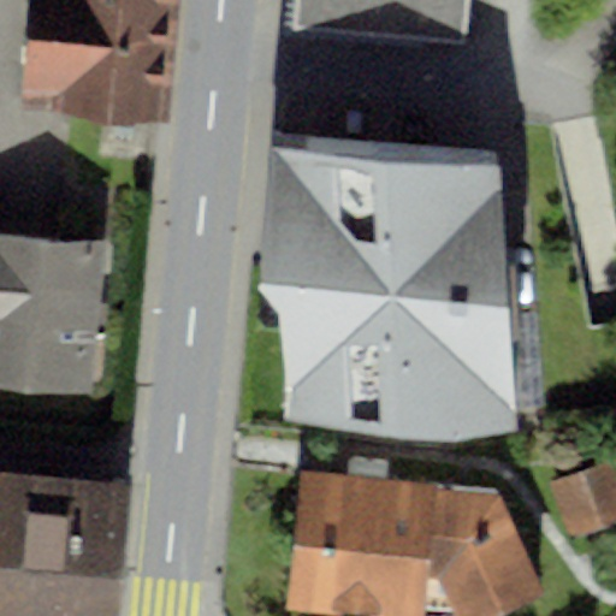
[(182,0),(29,0),(19,112),(170,126),(182,0)]
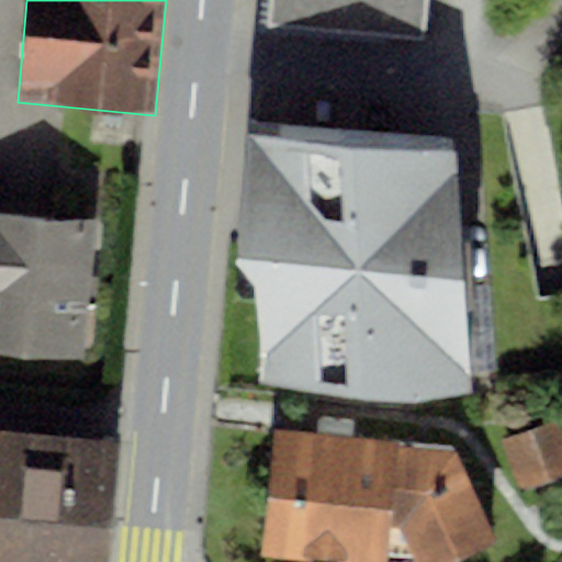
[(267,0),(266,27),(424,42),(427,0),(267,0)]
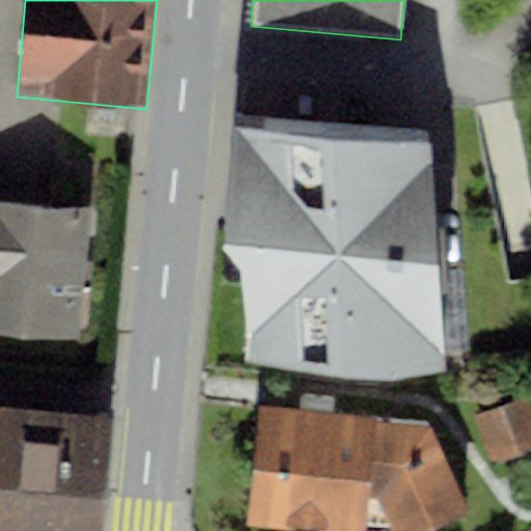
[(431,132),(233,115),(221,247),(240,269),(246,361),(386,380),(444,367),(431,132)]
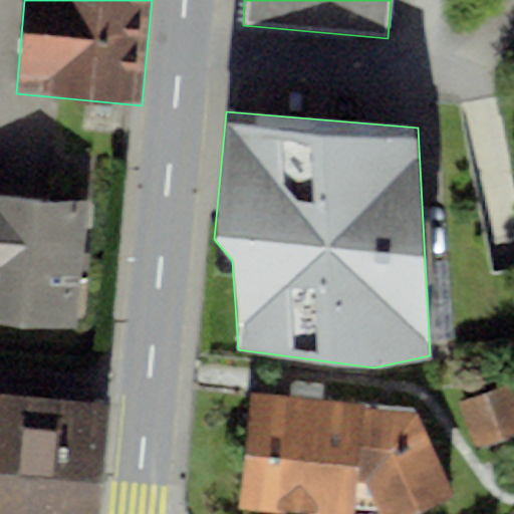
[(89,203),(0,194),(0,321),(76,329),(89,203)]
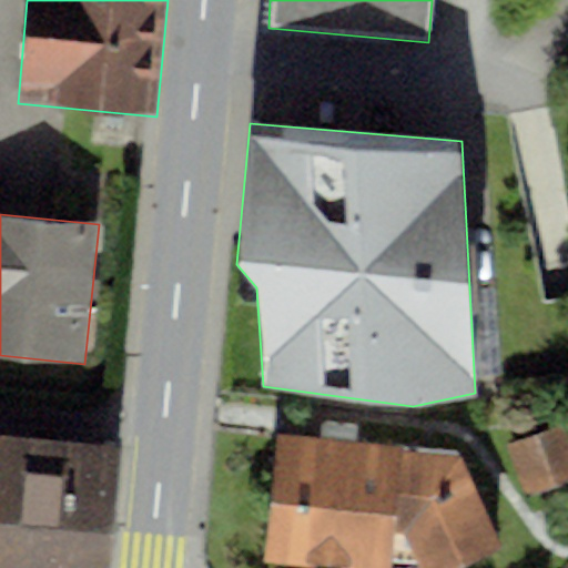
[(567,435),(564,424),(507,447),(526,494),(567,477),(567,476),(567,435)]
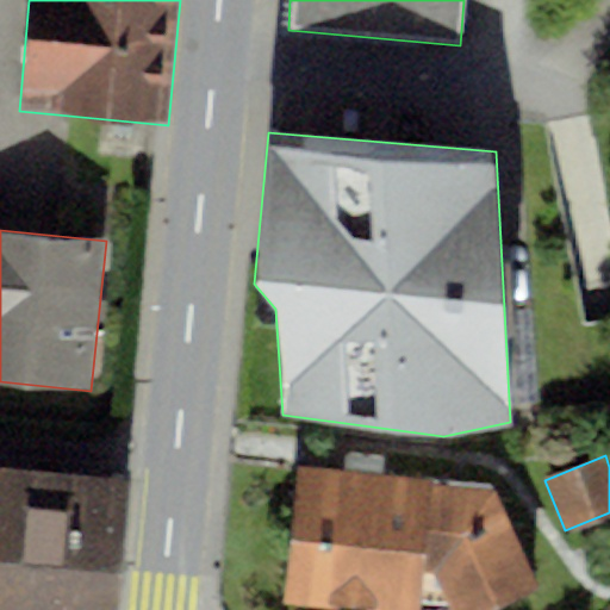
[(493,486),(297,465),(282,601),(368,609),(419,609),(421,605),(423,576),(433,576),(448,608),(448,609),(496,609),(543,587),(493,486)]
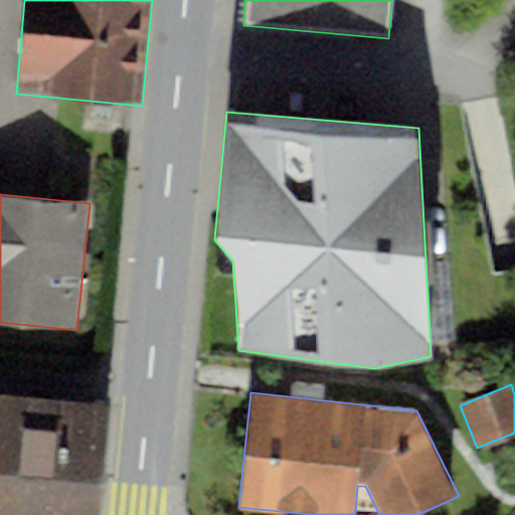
[(100,514),(110,405),(0,395),(0,514),(100,514)]
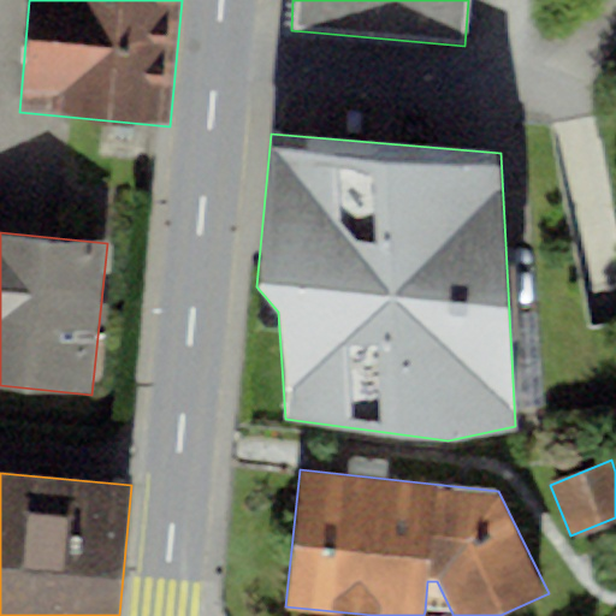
[(427,581),(425,611),(452,614),(437,581),(427,581)]
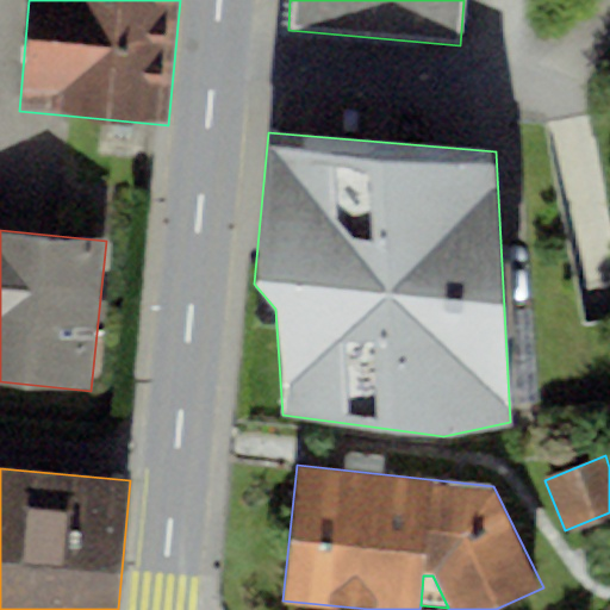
All buildings are outlined.
